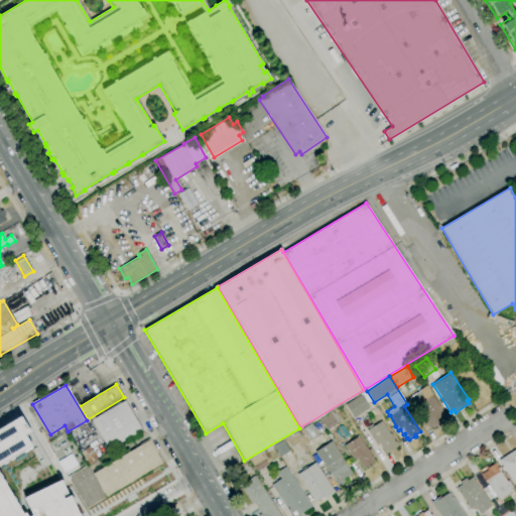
[(429,429),(409,398),(426,387),(446,418),(429,429)]
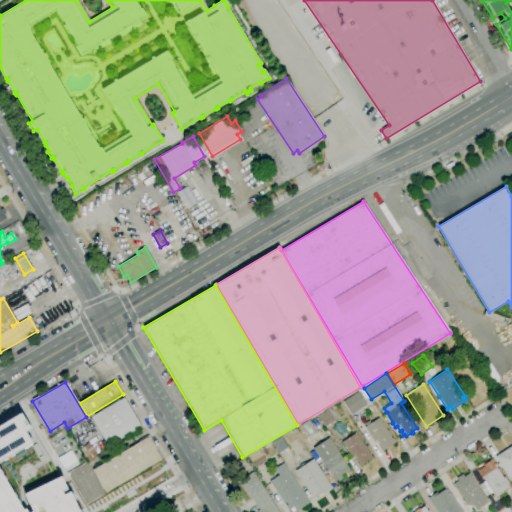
[(356,392),(363,388),(380,415),(373,419),(356,392)]
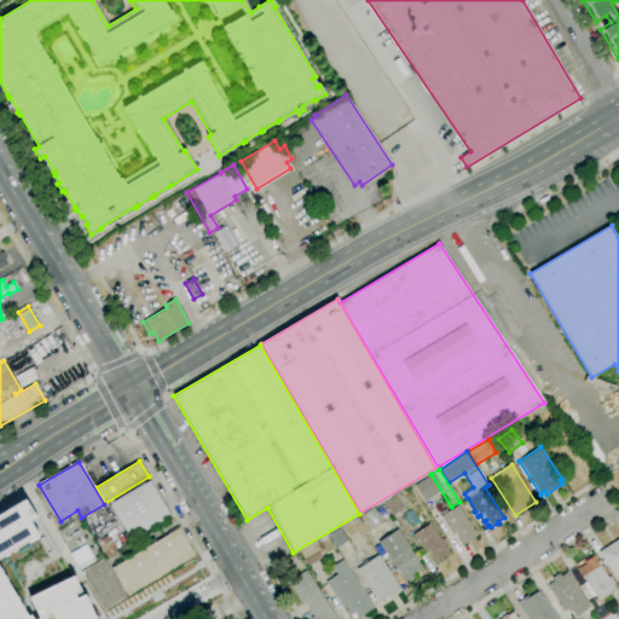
[(129,539),(109,504),(149,481),(169,515),(129,539)]
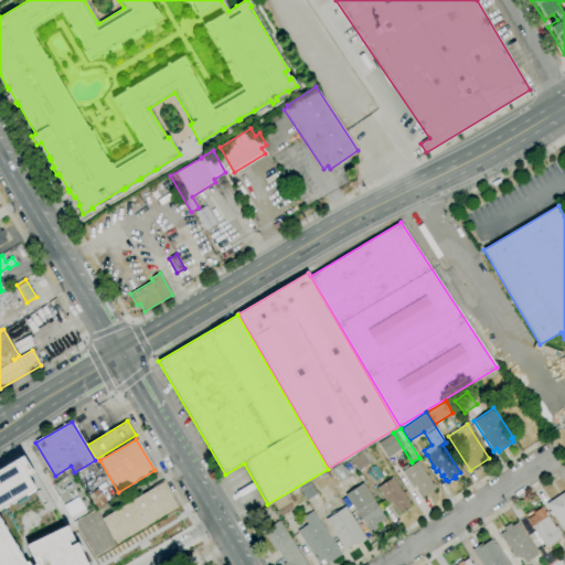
[(359,471),(350,458),(365,449),(373,461),(359,471)]
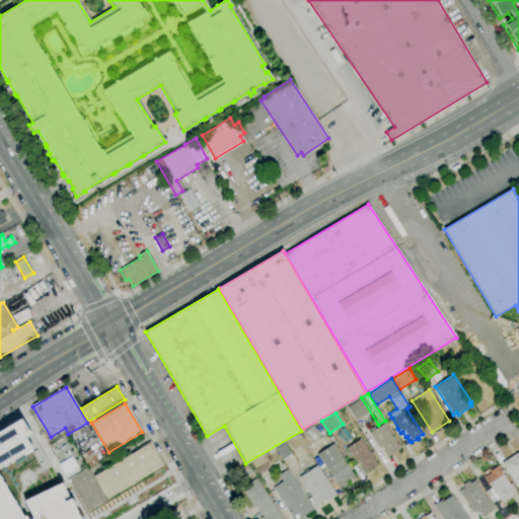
[(19,419),(0,430),(0,518),(80,518),(74,508),(70,499),(62,502),(61,498),(66,496),(60,483),(22,501),(31,518),(29,518),(26,518),(24,515),(21,517),(0,480),(0,466),(30,449),(23,437),(28,434),(19,419)]
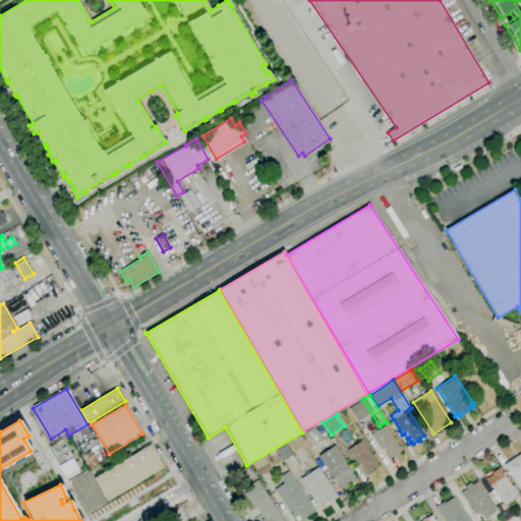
[(396,443),(402,451),(390,459),(383,448),(380,450),(369,432),(375,428),(377,430),(386,425),(394,438),(395,439),(397,441),(396,443)]
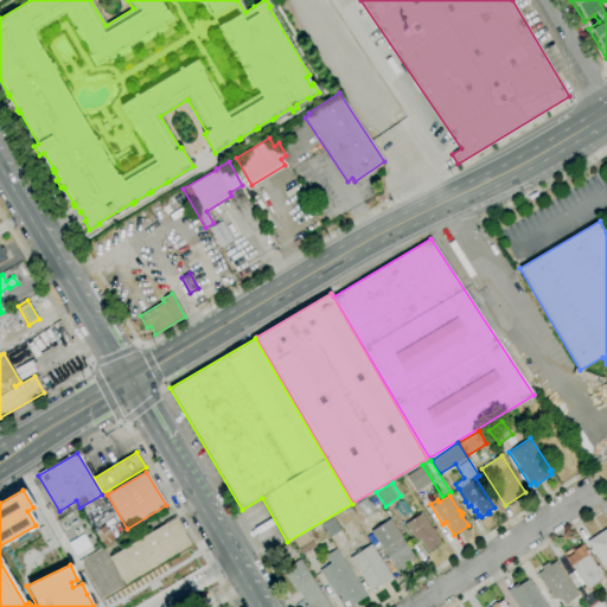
[(358,524),(349,509),(365,498),(375,512),(364,519),(358,524)]
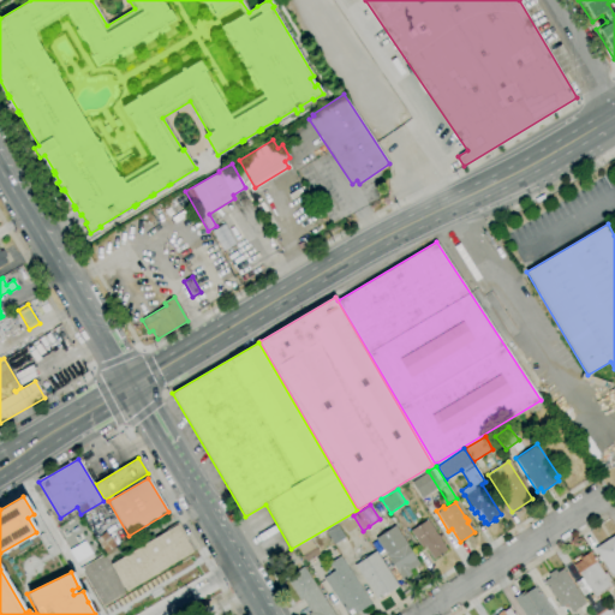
[(433,560),(424,547),(422,548),(410,531),(428,520),(439,536),(440,535),(442,538),(440,539),(447,550),(433,560)]
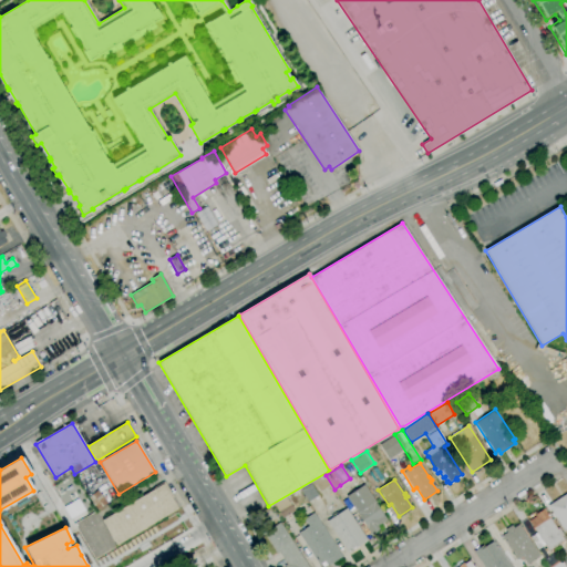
[(308,503),(300,491),(311,483),(319,495),(308,503)]
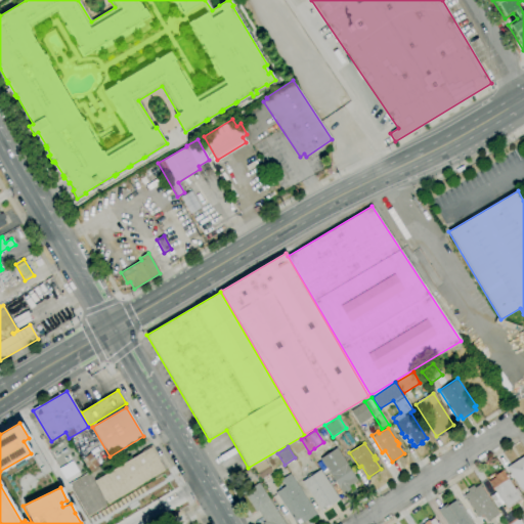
[(107,504),(94,481),(150,447),(165,470),(107,504)]
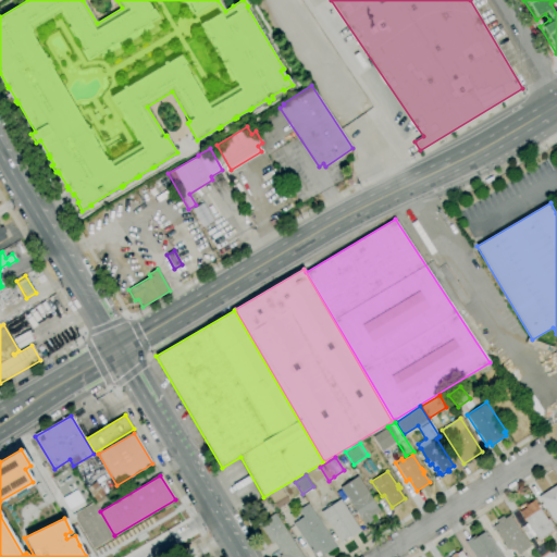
[(364,527),(339,487),(357,475),(380,510),(370,517),(372,521),(364,527)]
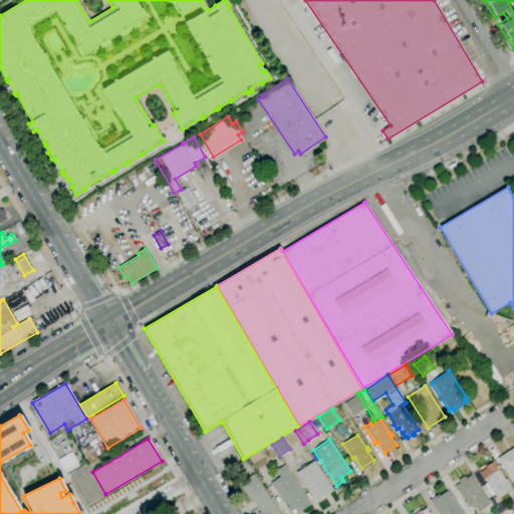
[(87,463),(79,450),(89,445),(96,458),(87,463)]
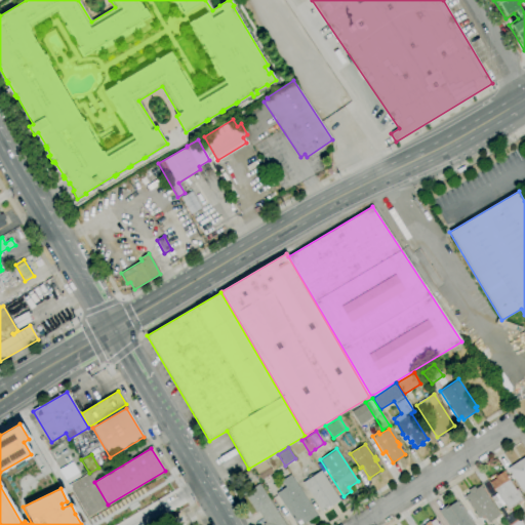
[(524,489),(523,491),(508,468),(524,456),(524,489)]
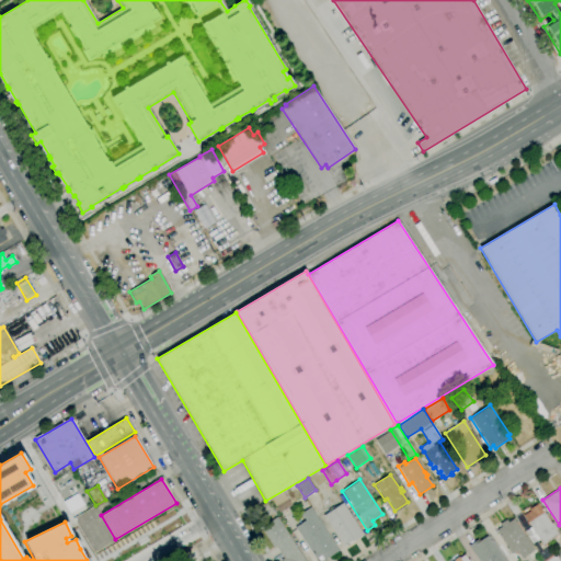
[(279,513),(271,501),(283,492),(292,505),(279,513)]
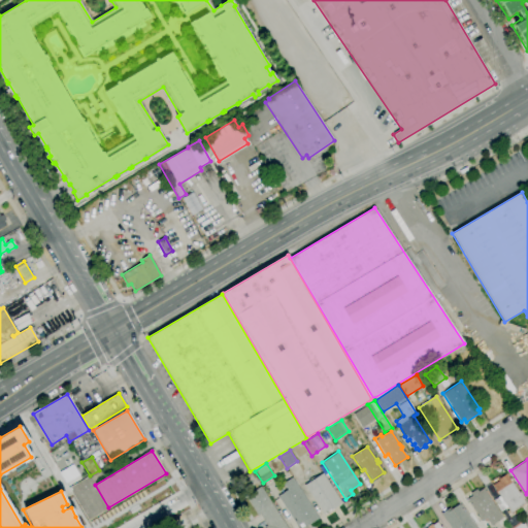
[(323,514),(304,485),(322,473),(341,503),(331,510),(330,509),(323,514)]
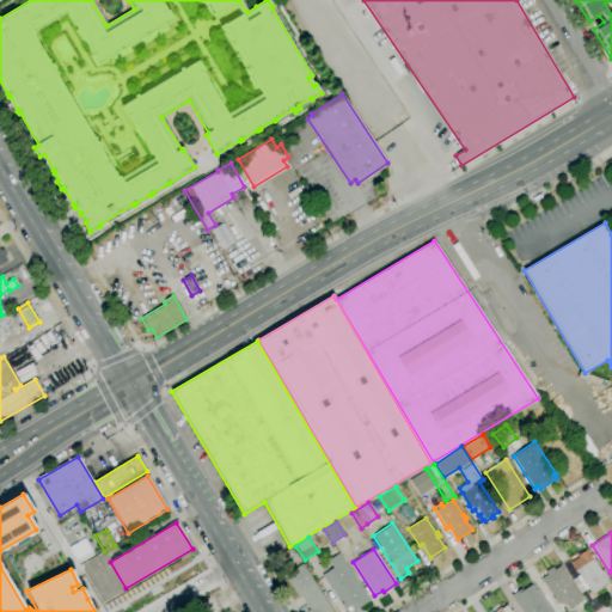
[(592,595),(587,588),(580,593),(571,580),(579,575),(570,562),(577,557),(577,556),(587,550),(610,583),(592,595)]
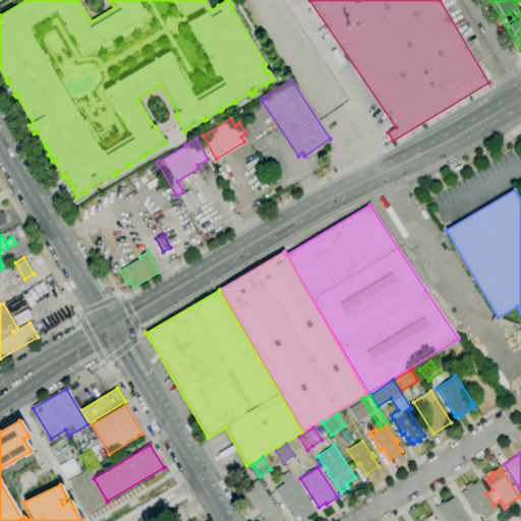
[(297,520),(295,518),(293,520),(274,489),(283,483),(279,477),(288,471),(314,512),(300,520),(297,520)]
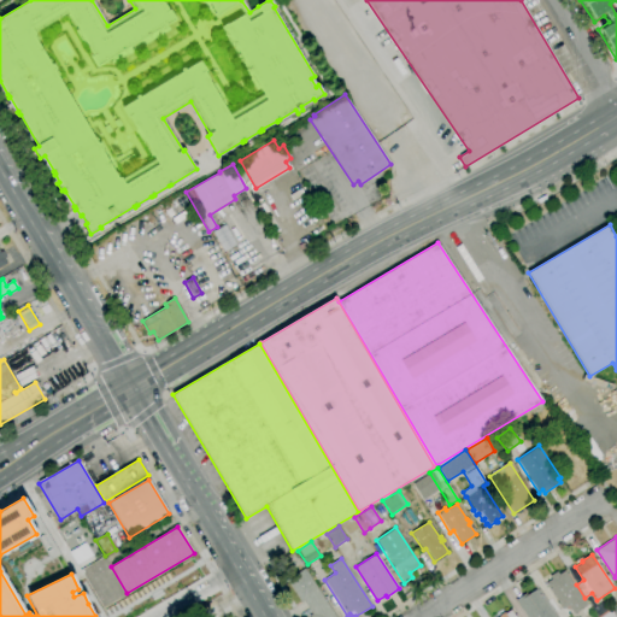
[(569,616),(566,616),(545,583),(551,580),(548,576),(557,571),(559,574),(565,570),(582,597),(582,598),(587,605),(569,616)]
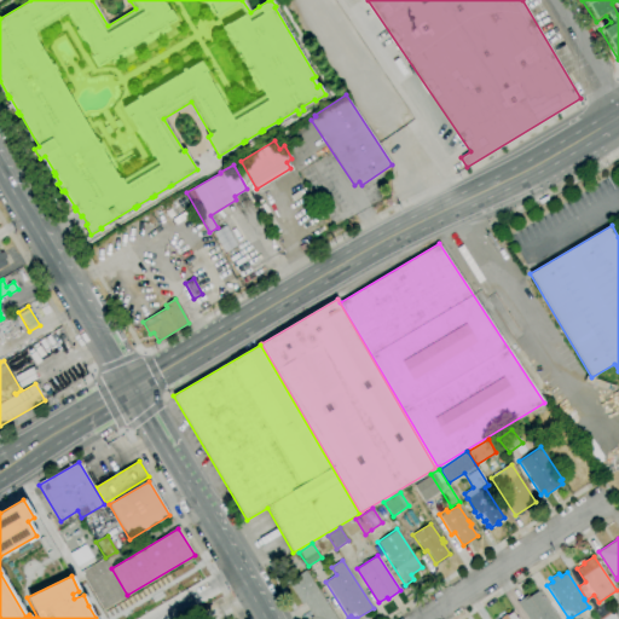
[(527,618),(516,602),(527,595),(528,597),(539,590),(557,618),(527,618)]
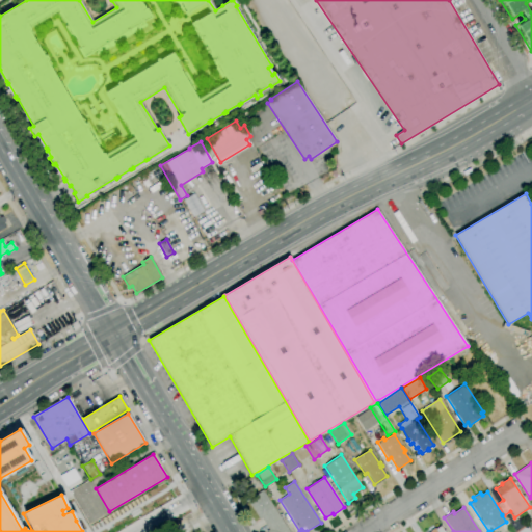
[(514,531),(526,526),(530,523),(531,525),(531,529),(530,531),(531,531),(514,531)]
